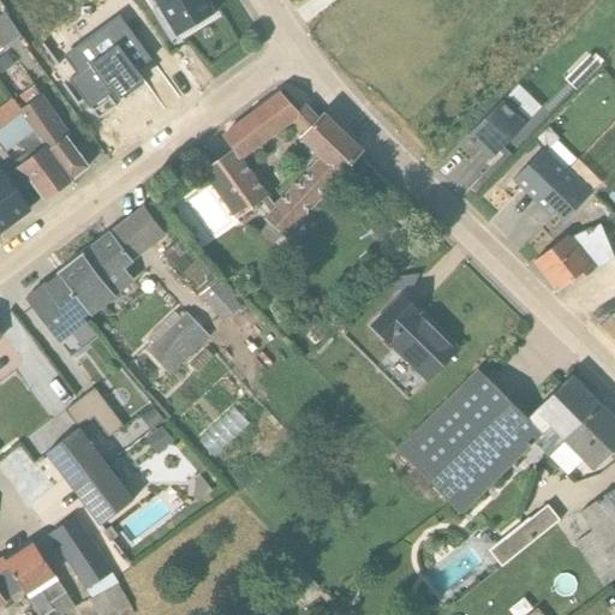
[(138,130),(165,111),(142,78),(172,55),(131,0),(129,0),(115,11),(107,0),(89,0),(87,3),(119,43),(126,46),(95,69),(111,91),(102,97),(114,114),(123,109),(137,130),(138,130)]
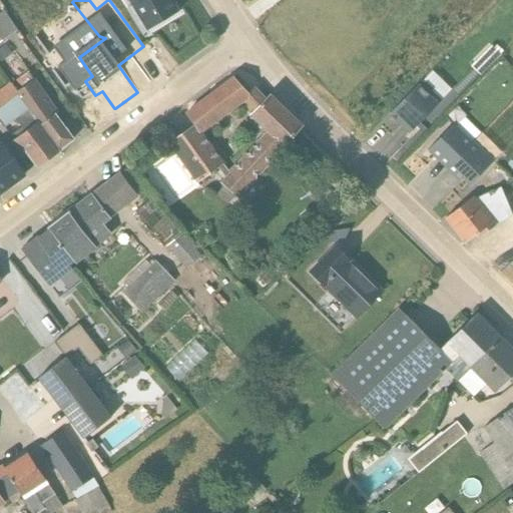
[(148,30),(177,12),(169,0),(123,0),(128,7),(132,5),(148,30)]
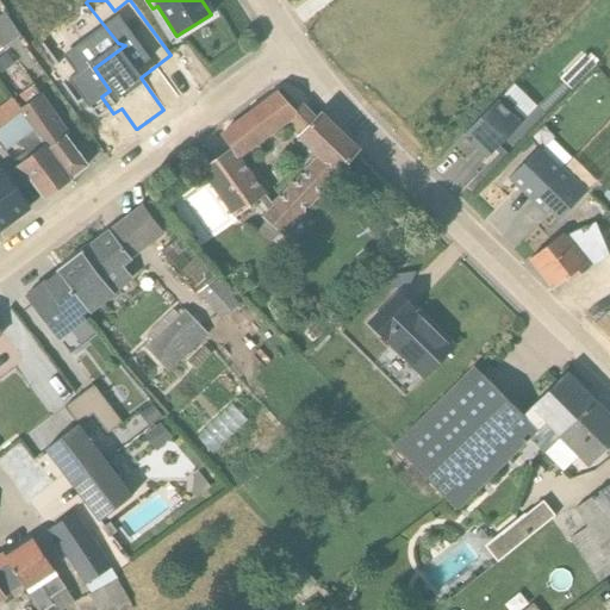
[(0,50),(20,37),(5,13),(0,16),(0,50)]
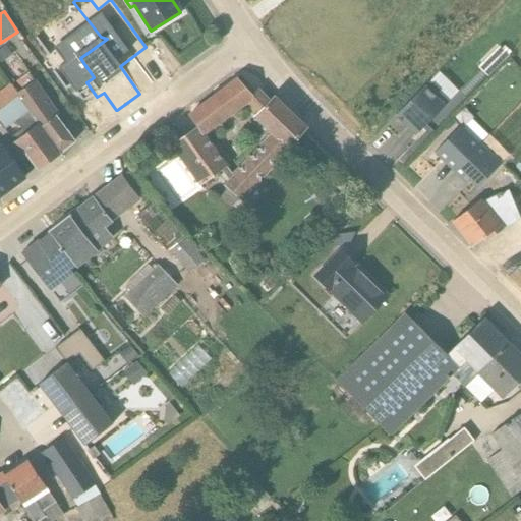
[(508,55),(499,46),(477,67),(486,76),(508,55)]
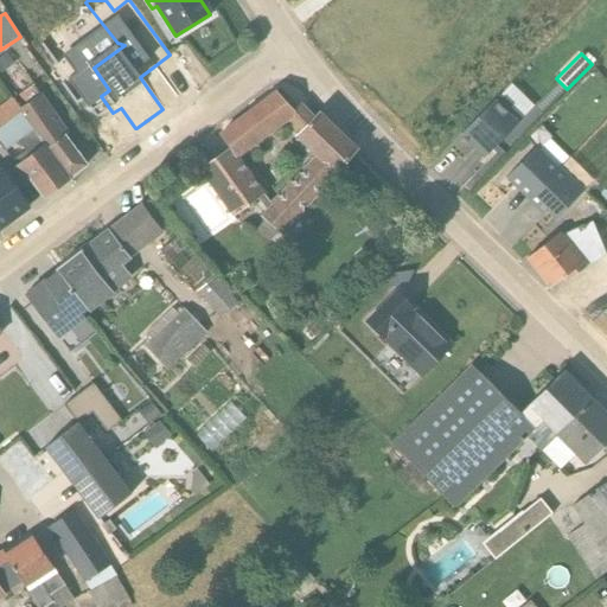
[(534,107),(510,83),(461,134),(484,157),(534,107)]
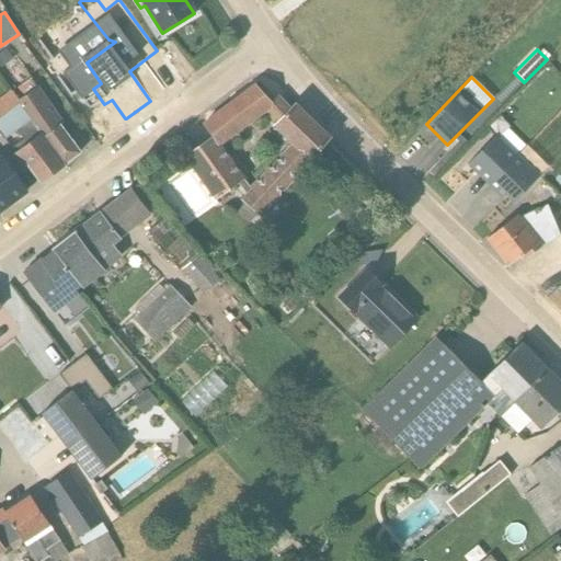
[(37,88),(31,78),(12,91),(64,164),(79,152),(60,125),(64,123),(38,87),(37,88)]
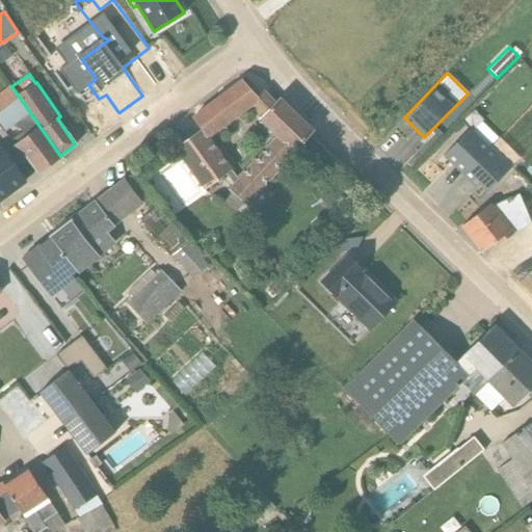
[(293,150),(311,130),(280,101),(259,122),(274,137),(236,177),(232,171),(233,169),(210,137),(259,99),(242,81),(192,118),(200,130),(176,148),(205,190),(225,176),(232,184),(227,190),(231,192),(230,193),(223,203),(236,213),(243,204),(246,206),(296,152),(293,150)]
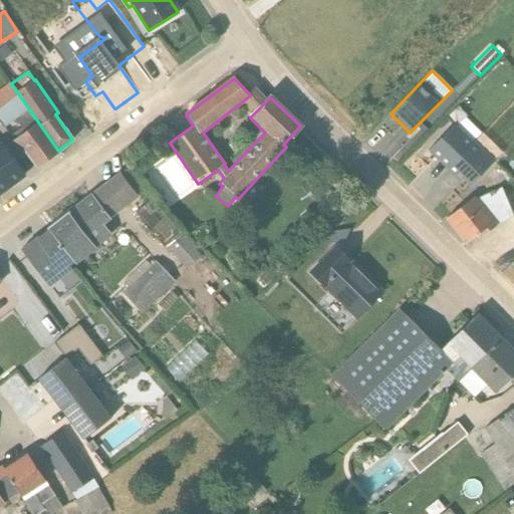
[(25,152),(37,167),(58,151),(11,83),(8,83),(0,89),(0,122),(0,124),(4,129),(16,119),(21,129),(11,138),(23,154),(25,152)]
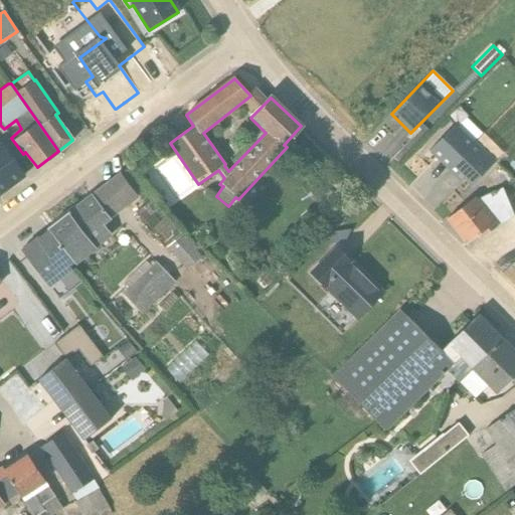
[(0,193),(25,175),(1,143),(0,143),(0,124),(0,125),(0,123),(0,193)]
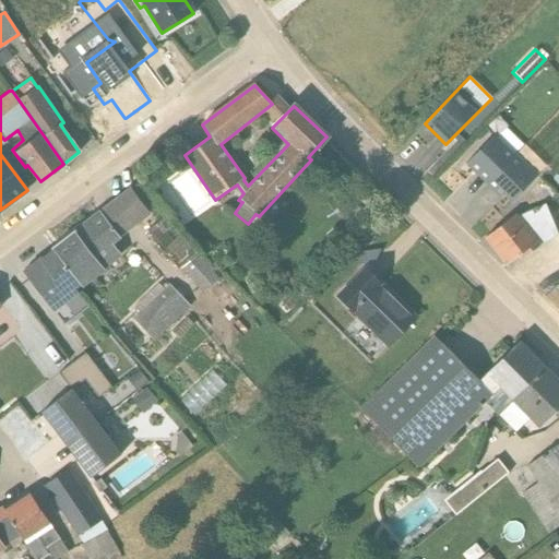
[(489,180),(513,155),(492,135),(465,163),(466,164),(477,175),(479,171),(489,180)]
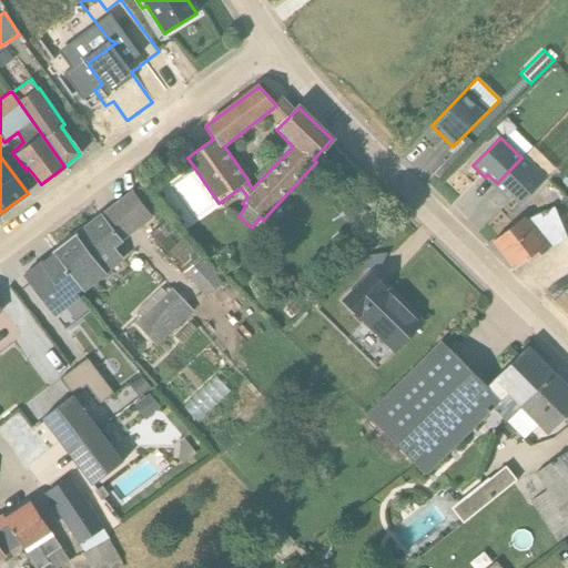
[(519,205),(544,180),(521,158),(497,183),(519,205)]
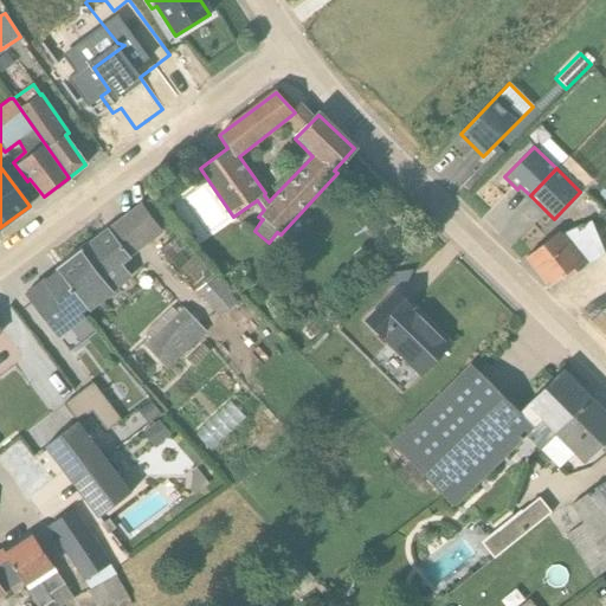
[(140,204),(81,251),(56,269),(90,311),(114,294),(131,277),(123,265),(163,233),(141,204),(140,204)]
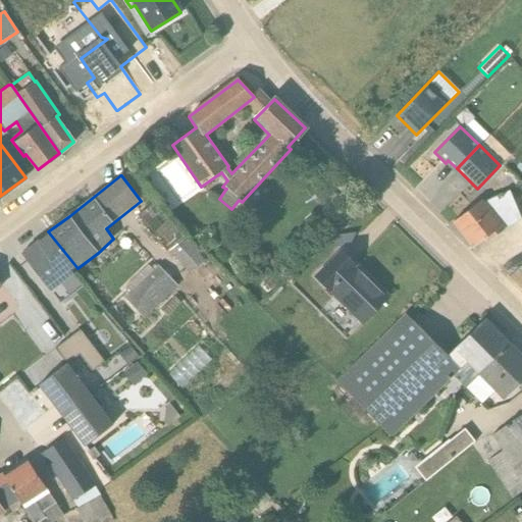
[(505,225),(521,218),(509,190),(483,201),(482,199),(454,220),(472,246),(485,236),(488,239),(505,225)]
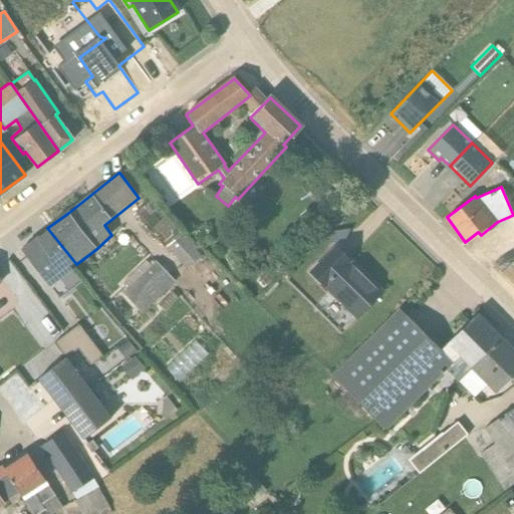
[(74,262),(48,230),(21,250),(49,287),(72,270),(69,266),(74,262)]
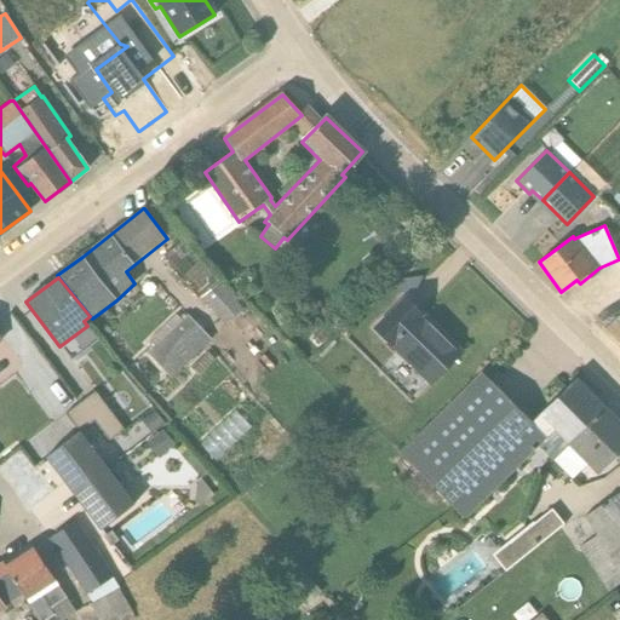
[(244,309),(218,282),(201,298),(227,325),(244,309)]
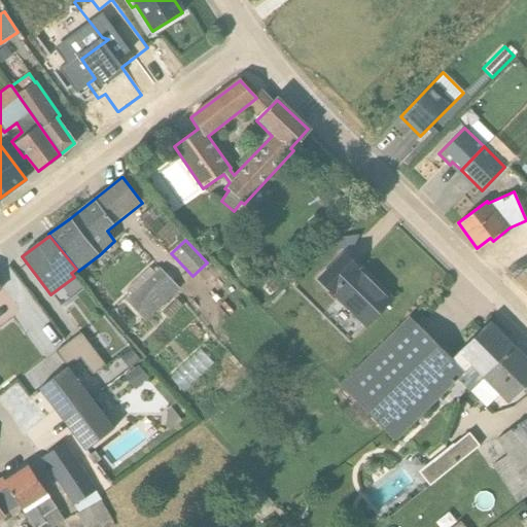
[(357,267),(344,254),(318,281),(364,326),(389,302),(356,269),(357,267)]
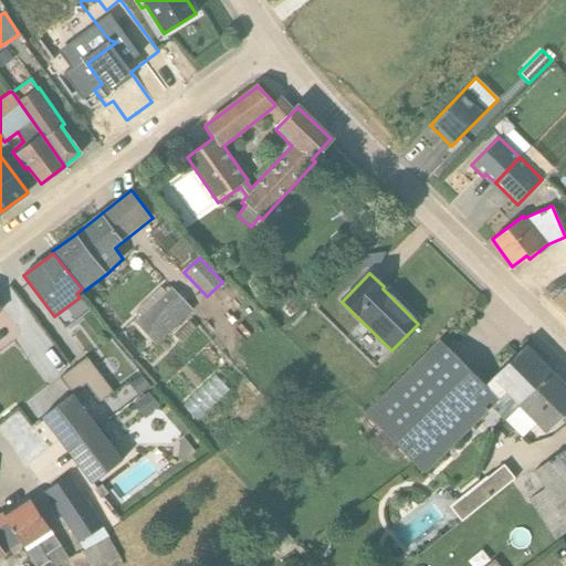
[(136,323),(157,345),(192,311),(171,289),(166,293),(160,287),(136,311),(140,317),(136,323)]
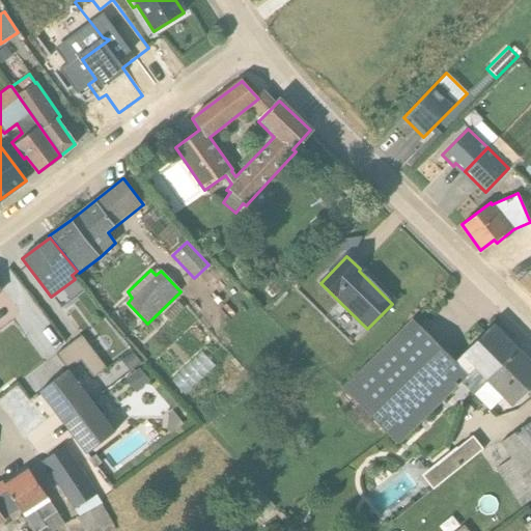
[(472,394),(519,348),(494,324),(455,362),(411,318),(389,340),(342,387),(398,445),(460,383),(472,394)]
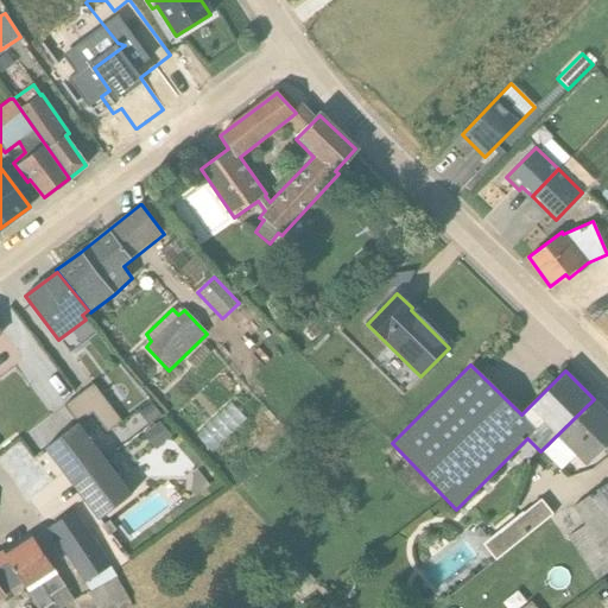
[(121,422),(93,385),(78,397),(107,432),(121,422)]
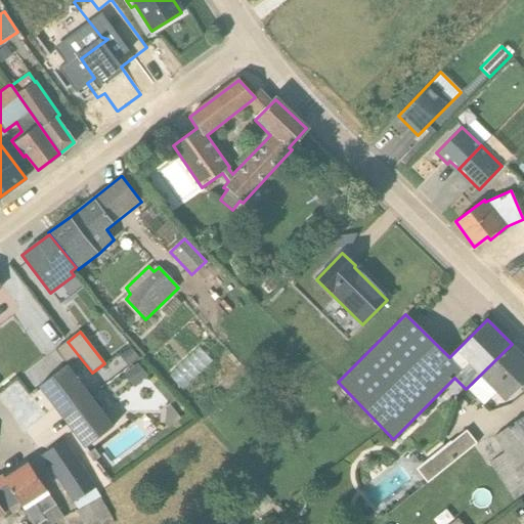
[(79,356),(68,342),(55,351),(67,365),(79,356)]
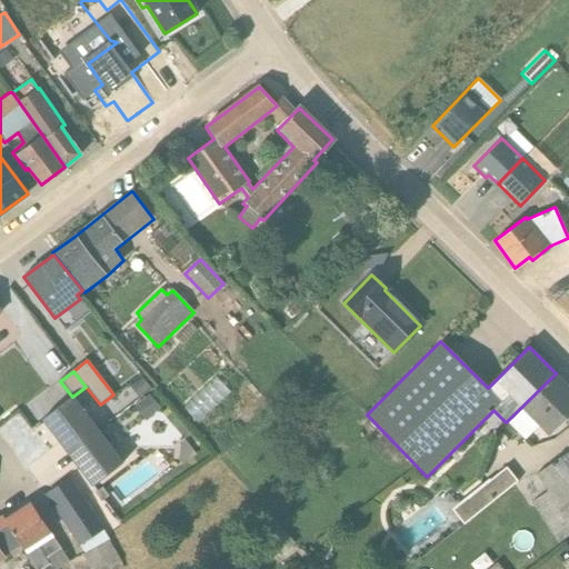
[(548,437),(568,415),(568,387),(556,373),(506,422),(523,440),(537,427),(548,437)]
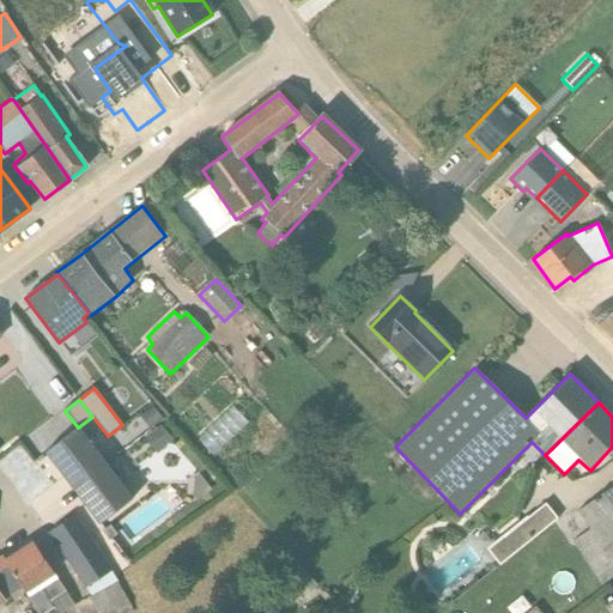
[(162,418),(152,406),(140,417),(150,428),(162,418)]
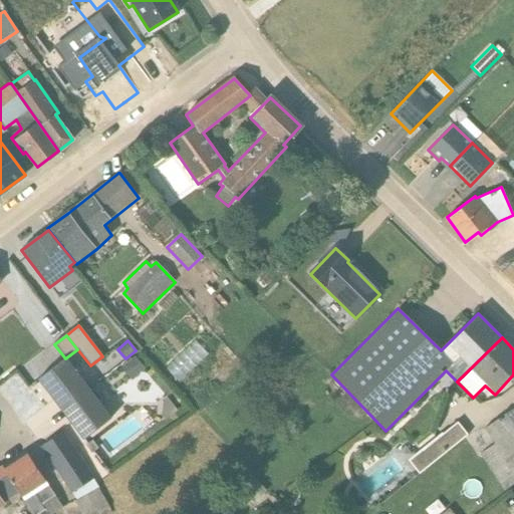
[(135,357),(121,367),(131,379),(144,368),(135,357)]
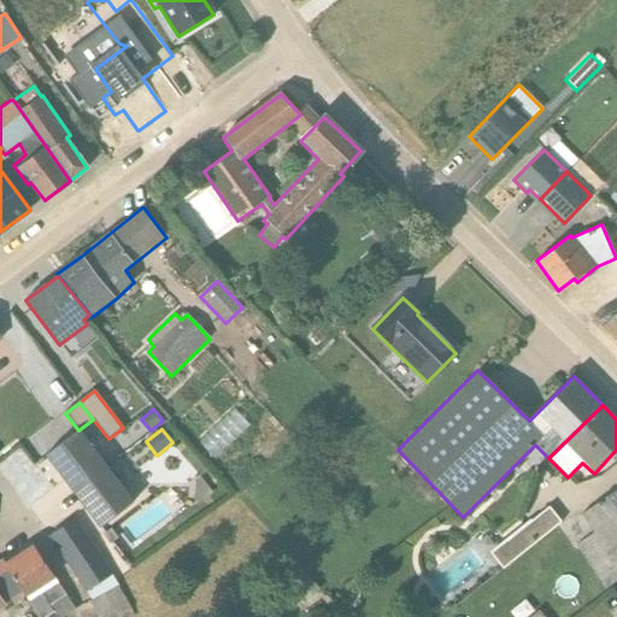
[(78,487),(107,468),(78,430),(46,456),(64,480),(69,476),(78,487)]
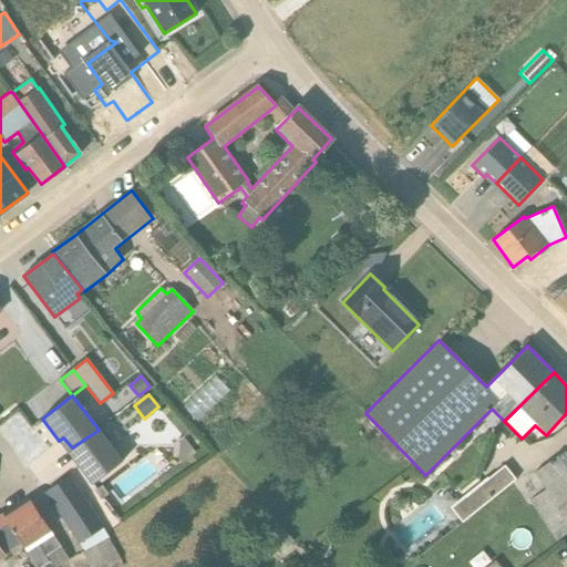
[(99,430),(72,447),(80,459),(75,462),(93,484),(123,461),(99,430)]
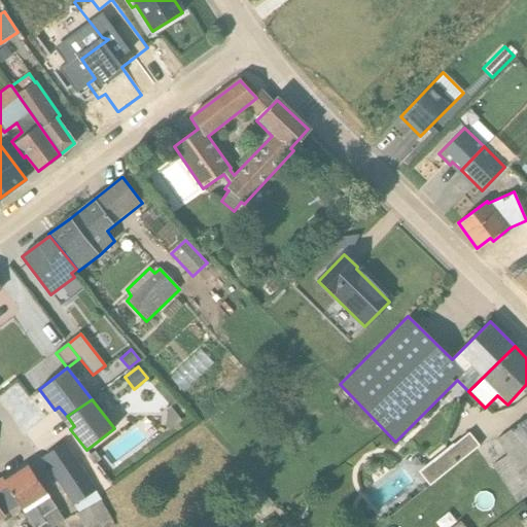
[(526,417),(495,441),(505,455),(491,465),(516,503),(526,496),(526,417)]
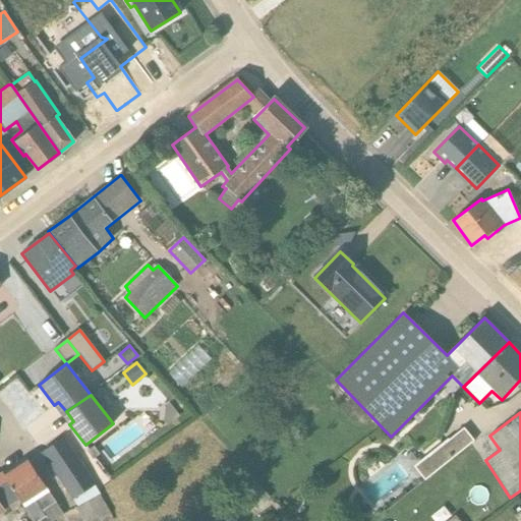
[(423,480),(473,441),(463,427),(449,439),(448,439),(412,466),(423,480)]
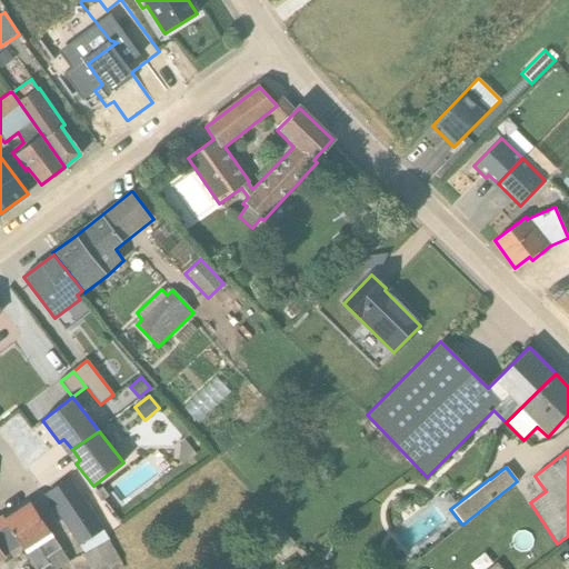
[(79,545),(83,553),(109,539),(70,478),(48,492),(61,512),(59,515),(79,545)]
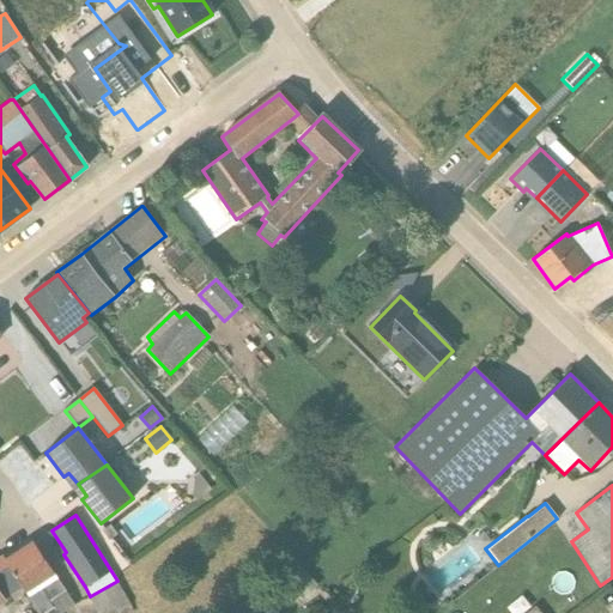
[(34,542),(6,560),(37,612),(44,612),(53,608),(55,612),(62,612),(76,605),(34,542)]
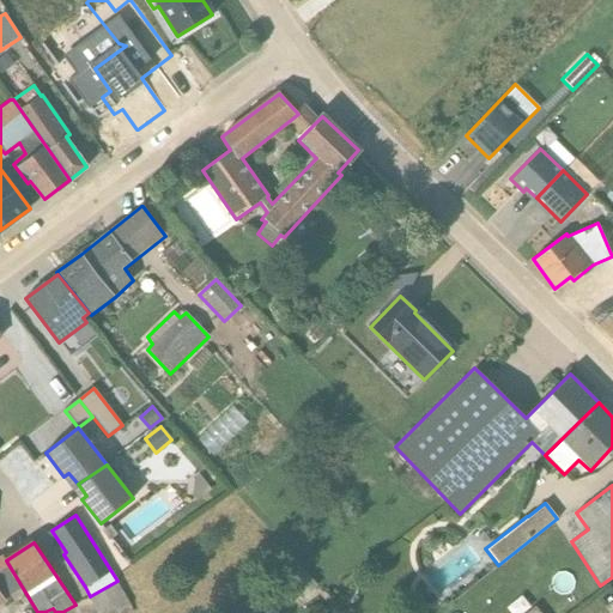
[(4,557),(0,558),(0,604),(6,601),(5,599),(22,587),(4,557)]
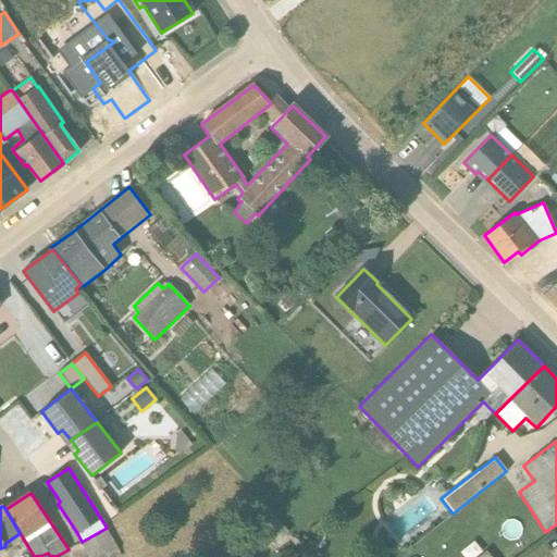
[(107,528),(81,543),(88,556),(104,556),(119,549),(107,528)]
